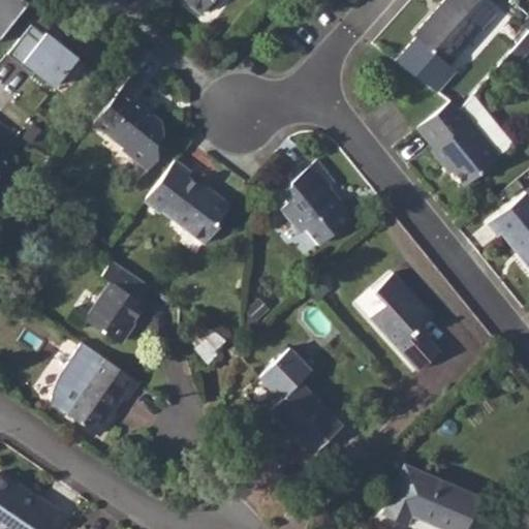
[(0,0),(0,37),(27,0),(0,0)]
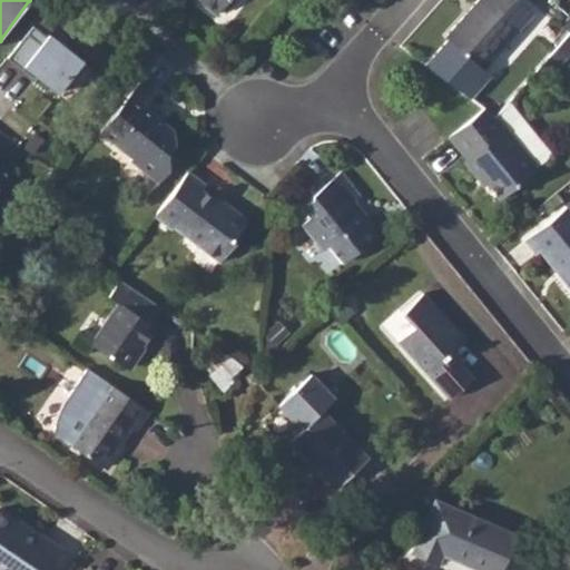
[(182,0),(183,0),(182,0),(198,0),(199,0),(218,16),(229,0),(182,0)]
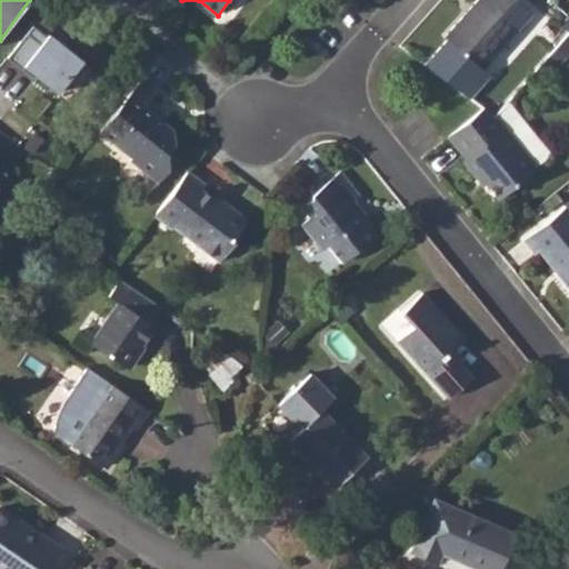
[(517,0),(478,0),(445,38),(447,40),(423,66),(471,99),(490,78),(483,71),(535,15),(517,0)]
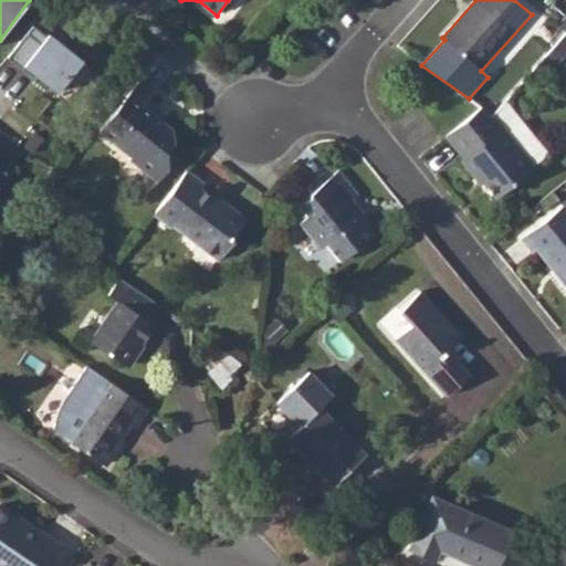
[(49,31),(21,65),(58,94),(85,60),(49,31)]
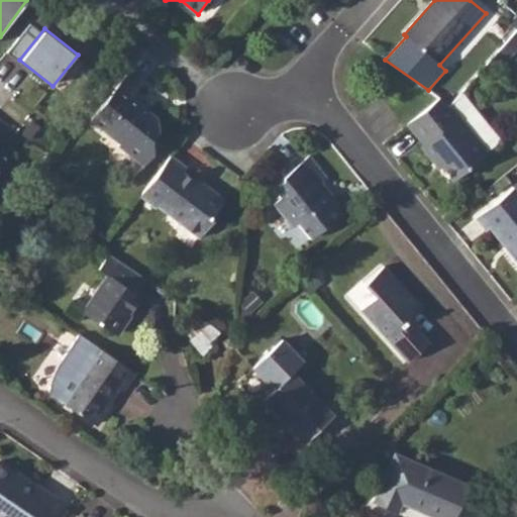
[(128,72),(91,121),(121,144),(120,147),(144,166),(154,154),(152,139),(162,128),(161,118),(144,104),(148,99),(137,91),(142,83),(128,72)]
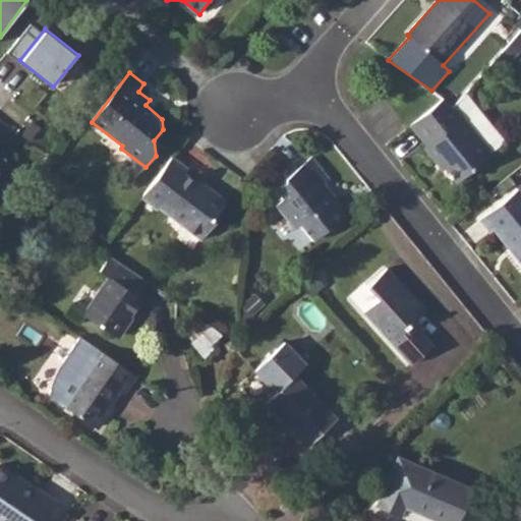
[(443,99),(410,125),(427,146),(425,149),(444,172),(447,170),(457,183),(491,155),(453,106),(447,101),(443,99)]
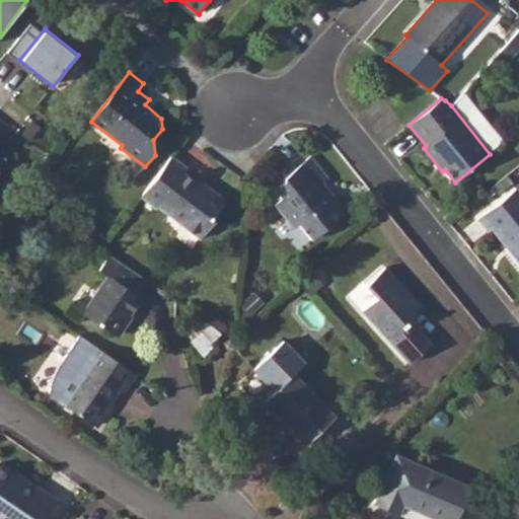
[(172,154),(141,197),(157,210),(159,207),(201,239),(216,220),(214,218),(228,200),(201,179),(199,181),(188,172),(191,168),(172,154)]
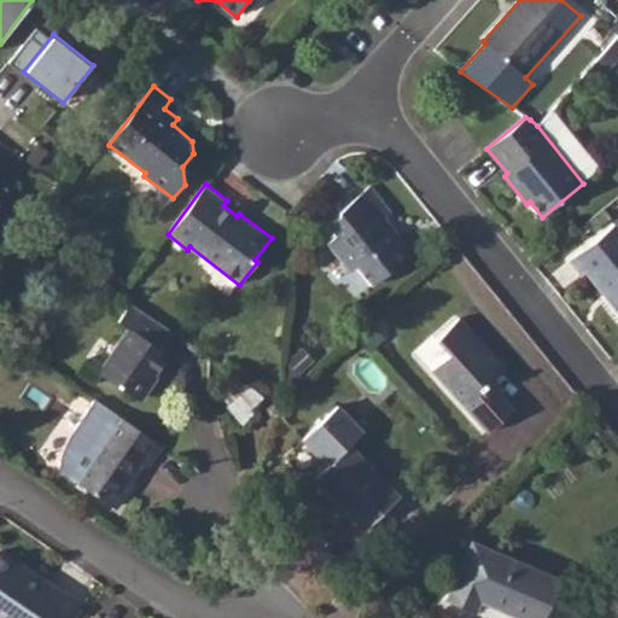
[(344,232),(330,244),(350,272),(359,267),(373,285),(390,272),(397,273),(415,258),(398,238),(400,233),(388,217),(395,213),(373,186),(340,211),(339,216),(334,221),(344,232)]
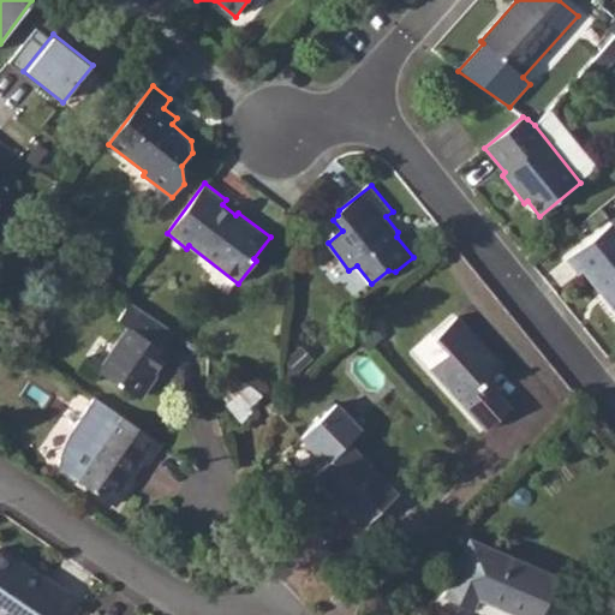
[(614,224),(614,222),(568,260),(580,275),(585,272),(603,293),(608,291),(614,300),(614,224)]
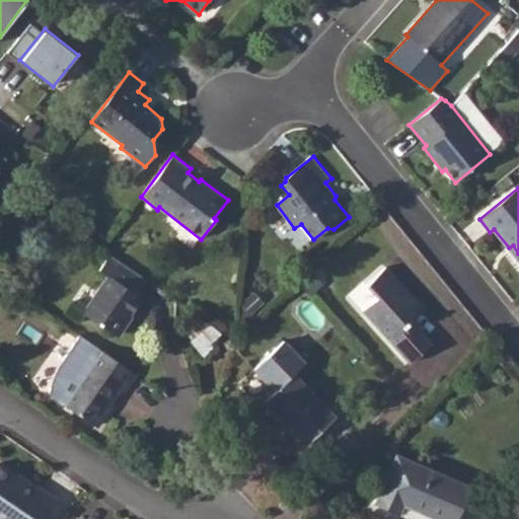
[(150,281),(117,257),(104,275),(108,279),(83,315),(117,338),(143,300),(138,297),(150,281)]
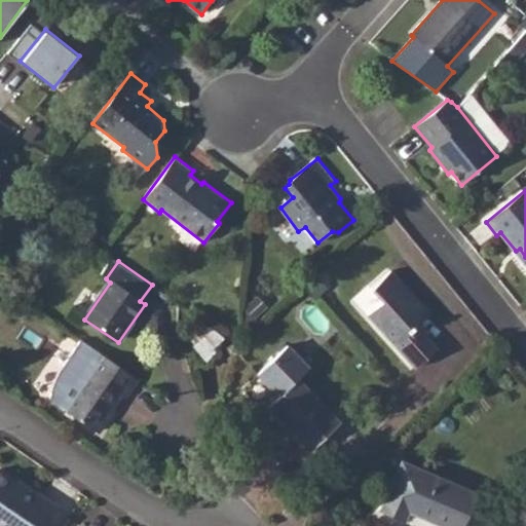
[(430,315),(393,273),(373,291),(384,303),(369,316),(414,369),(437,349),(416,327),(430,315)]
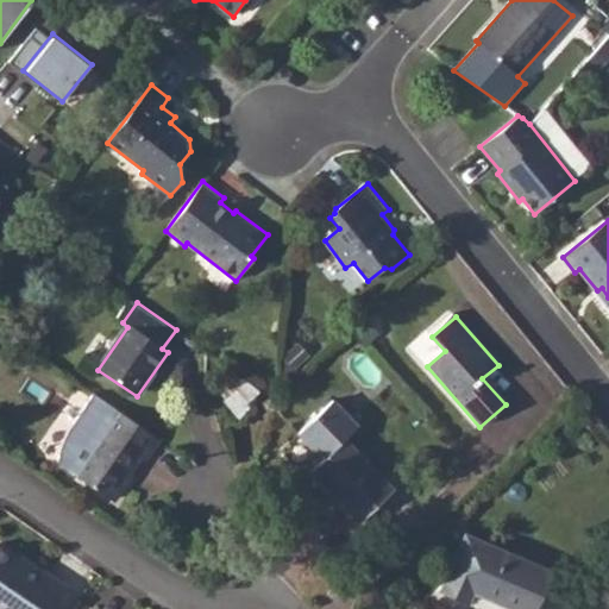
[(232,372),(214,390),(239,419),(250,410),(244,403),(258,390),(232,372)]
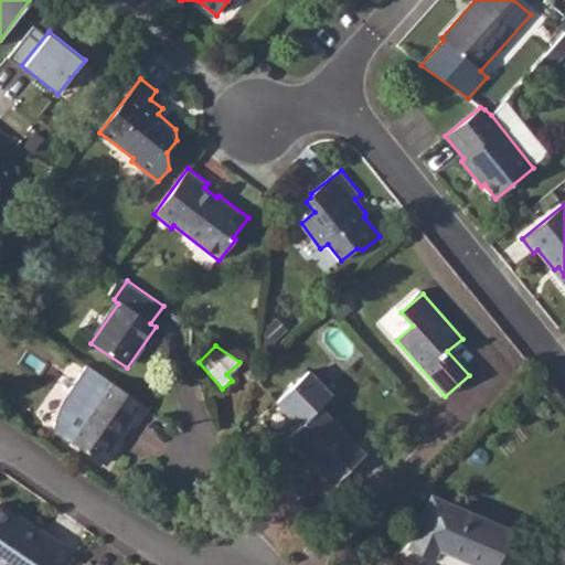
[(151,411),(112,384),(91,370),(72,396),(76,400),(68,412),(62,423),(61,437),(71,443),(107,467),(136,427),(138,428),(151,411)]
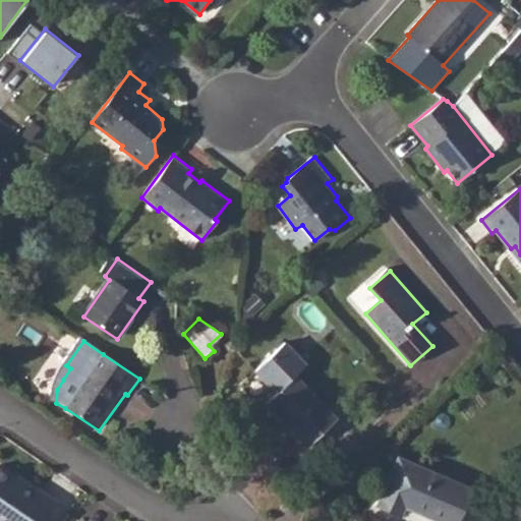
[(294,375),(268,402),(287,423),(286,426),(307,447),(336,418),(294,375)]
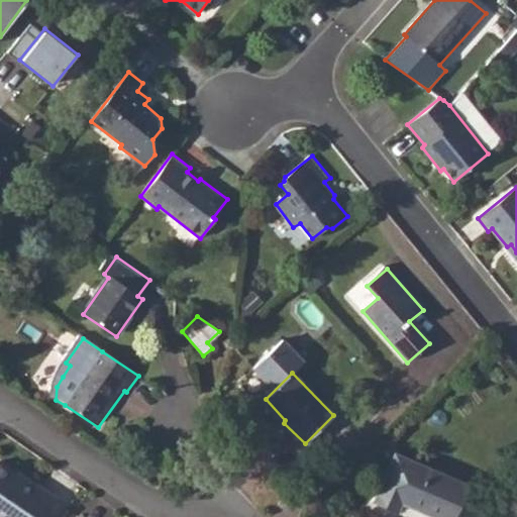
[(394,453),(374,502),(397,512),(401,503),(433,516),(454,516),(468,485),(394,453)]
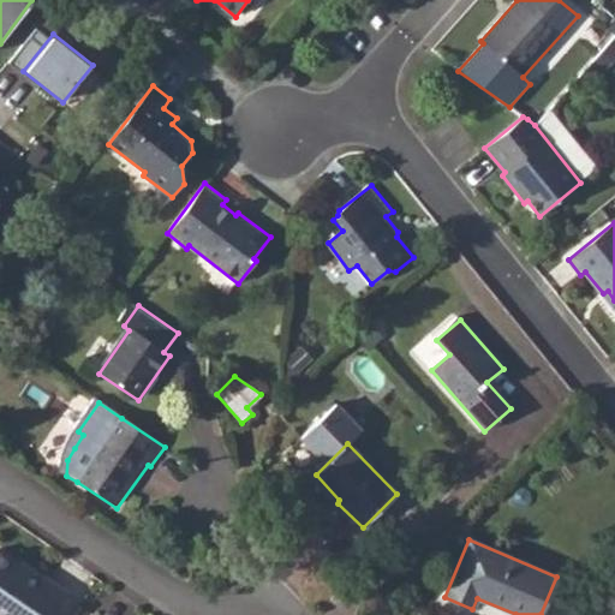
[(0,551),(0,614),(45,614),(65,587),(15,553),(11,559),(0,551)]
